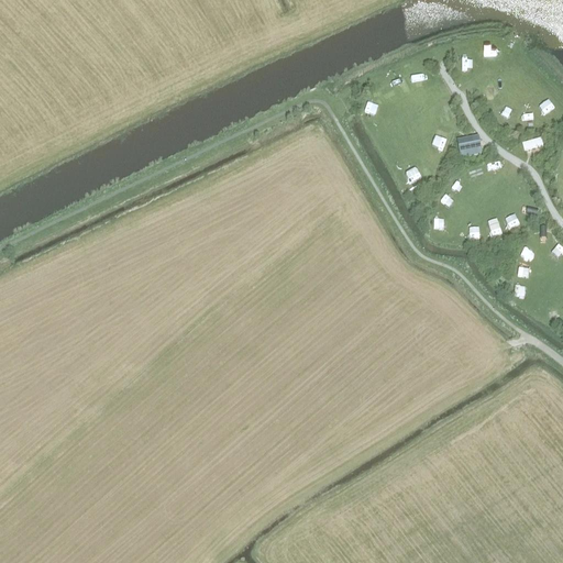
[(461,158),(482,154),(477,138),(456,142),(461,158)]
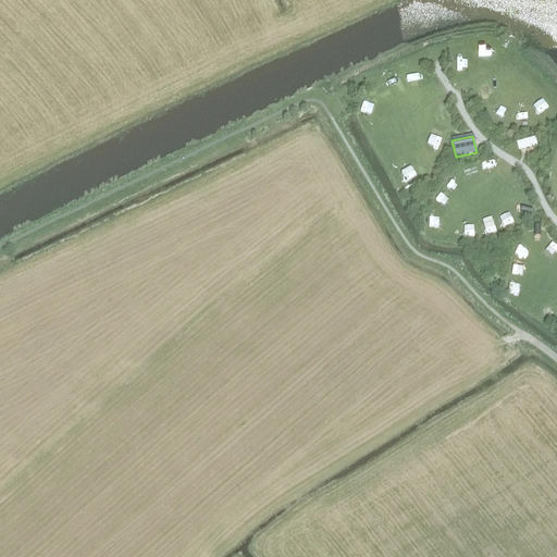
[(536,136),(517,141),(520,149),(539,144),(536,136)]
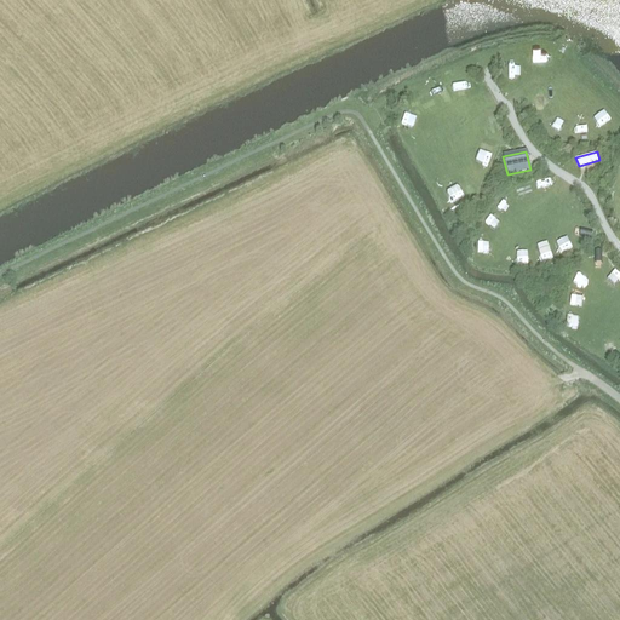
[(457,197),(469,191),(463,181),(451,187),(457,197)]
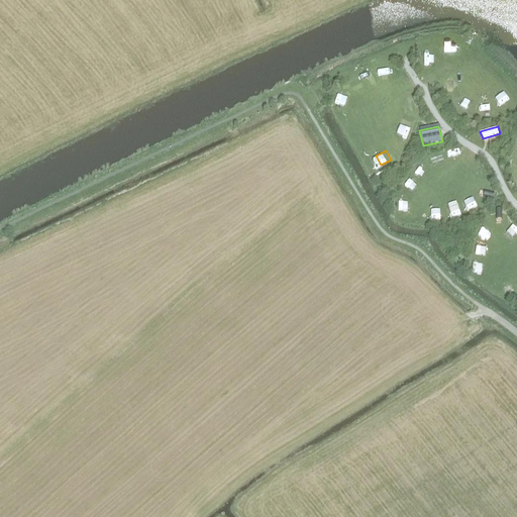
[(476,261),(474,271),(485,273),(487,263),(476,261)]
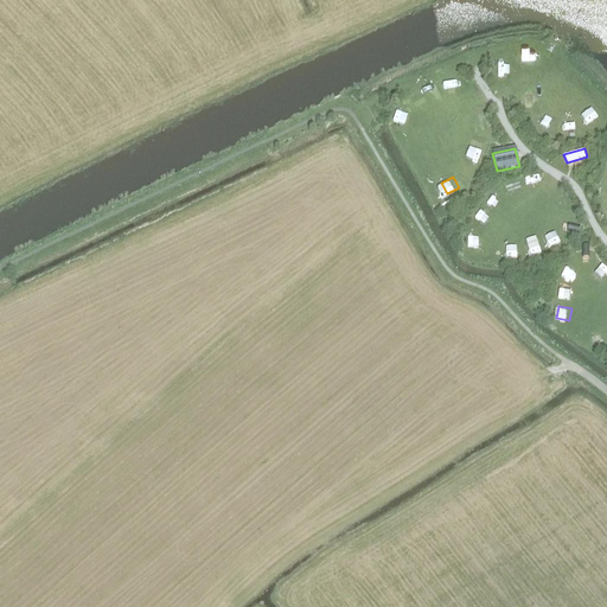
[(601,339),(593,342),(595,350),(604,347),(601,339)]
